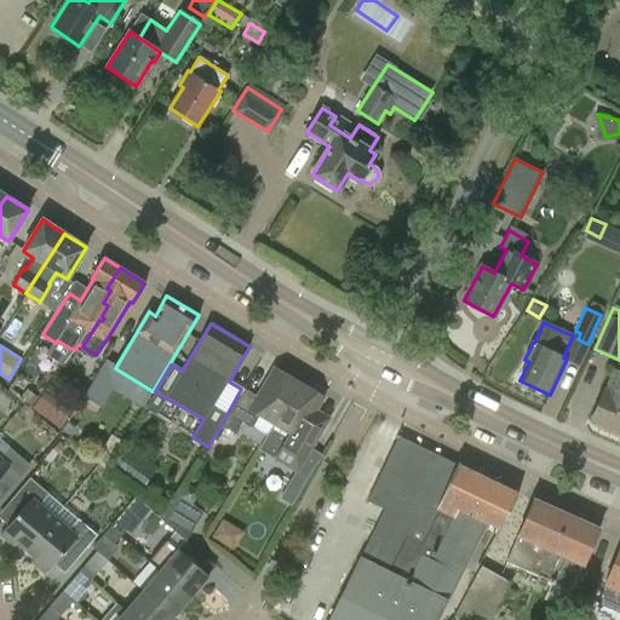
[(244,389),(223,425),(235,434),(239,428),(242,422),(253,429),(269,437),(275,426),(300,384),(274,368),(269,375),(257,397),(244,389)]
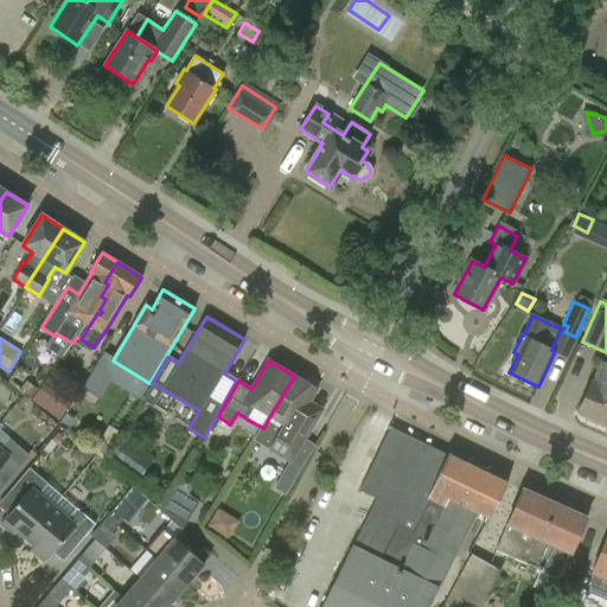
[(579,414),(606,426),(606,364),(602,362),(582,407),(579,414)]
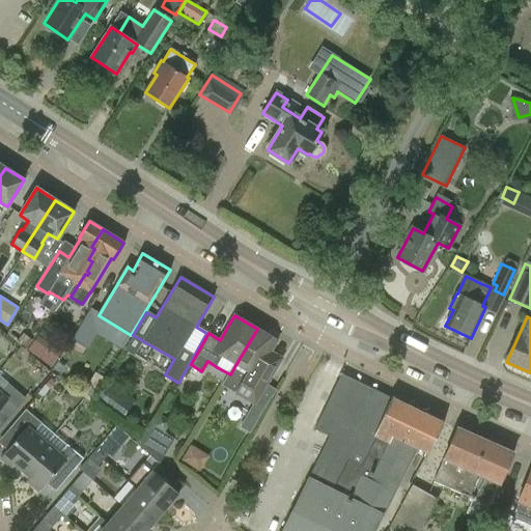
[(230,374),(224,385),(241,394),(254,402),(266,384),(273,371),(262,365),(271,352),(277,340),(257,329),(235,365),(230,374)]
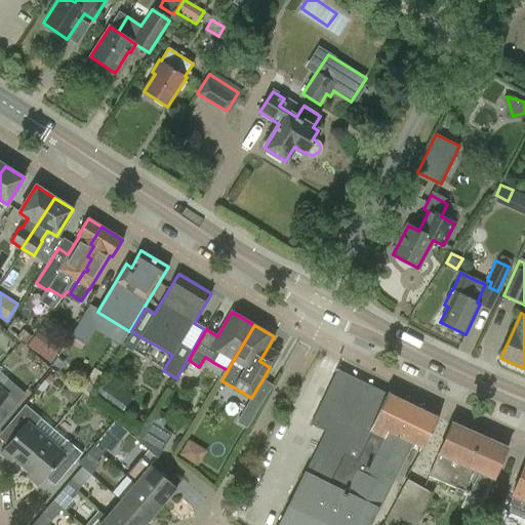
[(31,336),(23,330),(16,338),(26,345),(31,336)]
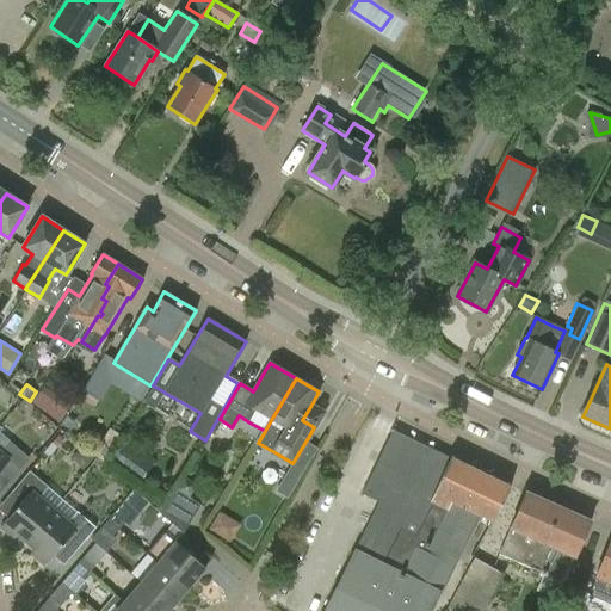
[(165,393),(164,392),(153,386),(143,403),(154,409),(165,393)]
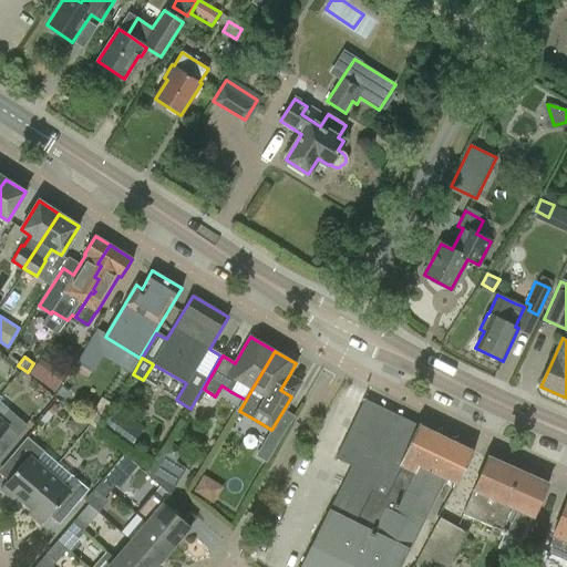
[(33,373),(54,390),(63,377),(42,361),(33,373)]
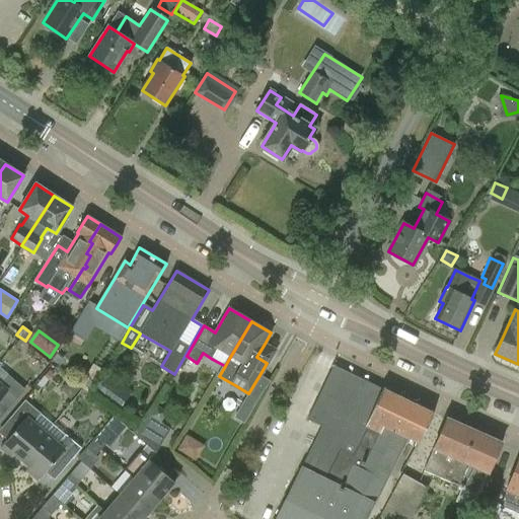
[(307,420),(321,426),(301,468),(325,479),(340,450),(353,456),(367,427),(364,426),(381,392),(331,369),(307,420)]
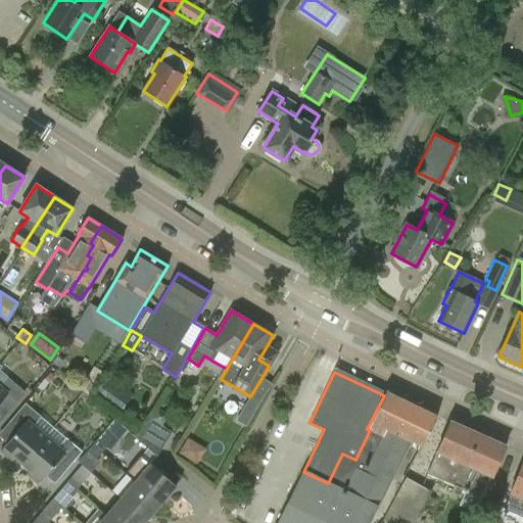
[(250,396),(249,396),(236,420),(245,426),(267,389),(268,390),(271,384),(262,378),(250,396)]
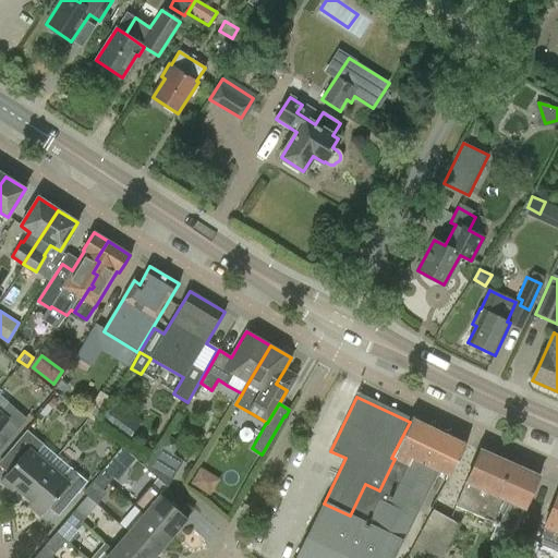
[(10,404),(0,414),(0,429),(0,431),(10,439),(27,419),(10,404)]
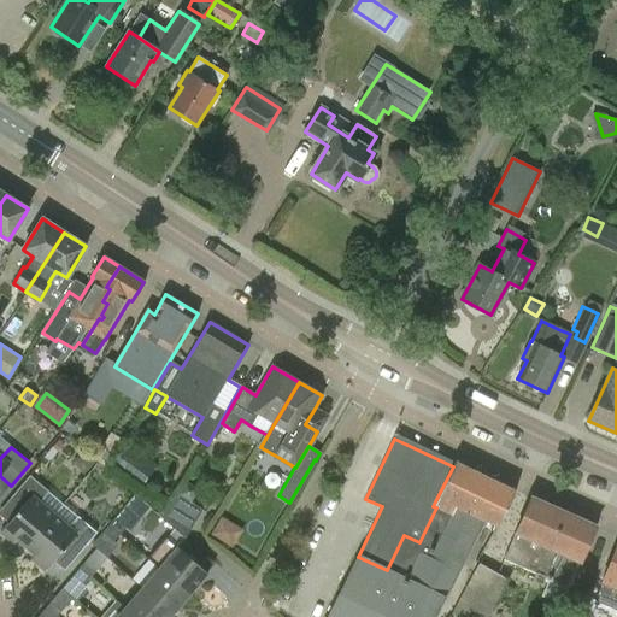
[(454,463),(453,466),(433,506),(436,507),(419,542),(404,535),(387,570),(358,557),(328,616),(435,616),(482,519),(498,527),(516,491),(456,462),(454,463)]
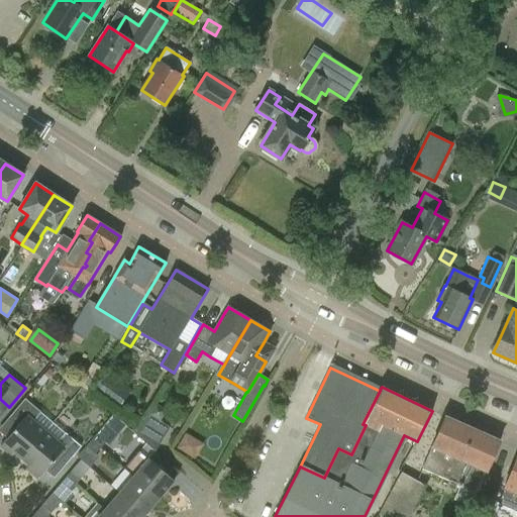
[(23,457),(44,433),(31,423),(41,412),(25,400),(8,419),(17,427),(2,446),(12,455),(16,451),(23,457)]
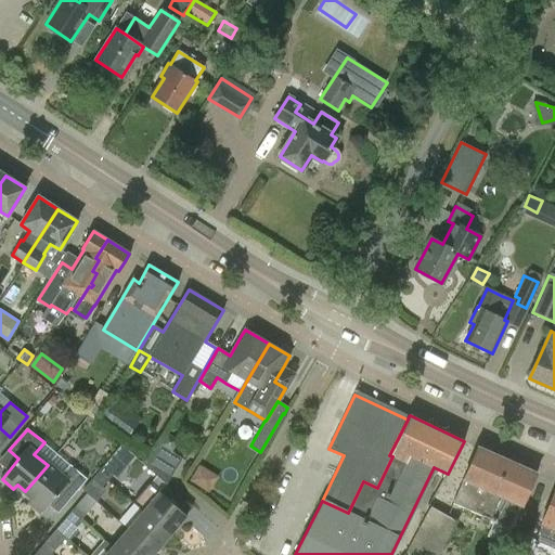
[(160,446),(147,467),(167,485),(182,460),(160,446)]
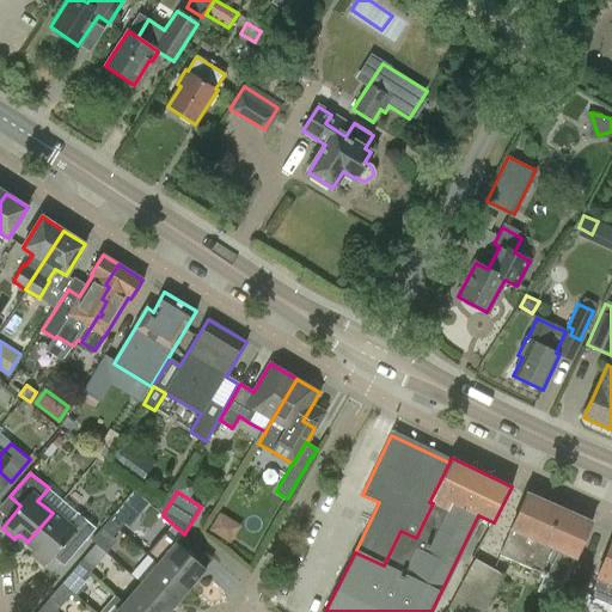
[(500,556),(531,569),(558,507),(527,494),(512,528),(500,556)]
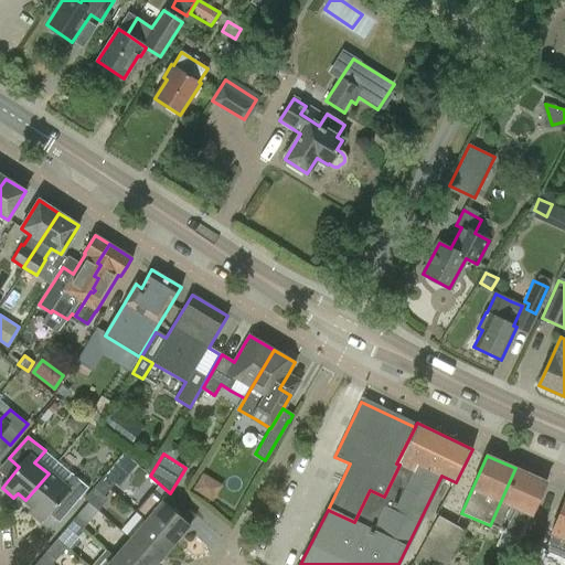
[(114,465),(100,481),(110,490),(115,483),(119,487),(128,477),(114,465)]
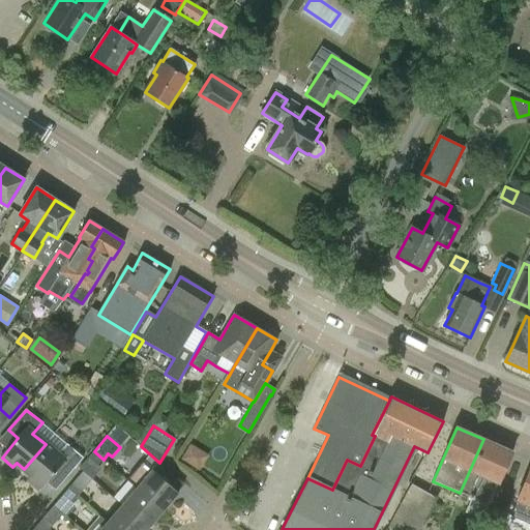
[(512,451),(483,439),(460,493),(489,505),(512,451)]
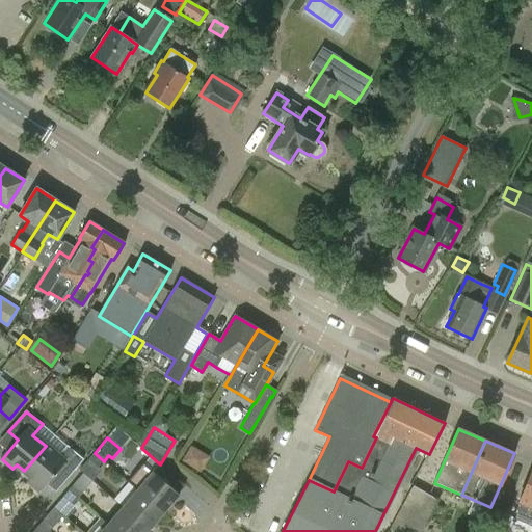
[(68,447),(58,457),(46,446),(24,471),(32,478),(28,482),(40,491),(57,471),(67,480),(83,460),(68,447)]
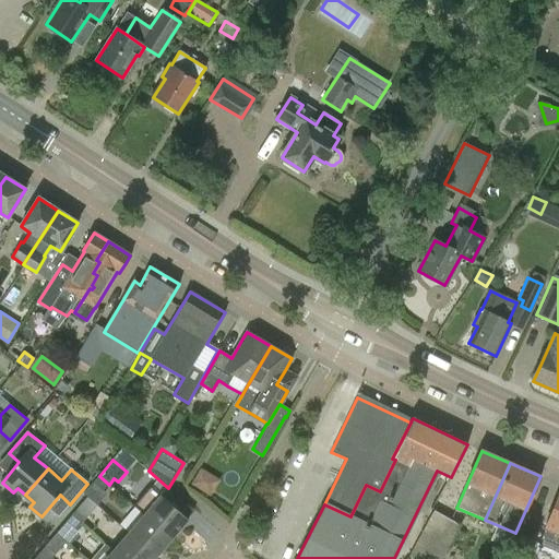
[(211,497),(221,482),(201,468),(191,485),(211,497)]
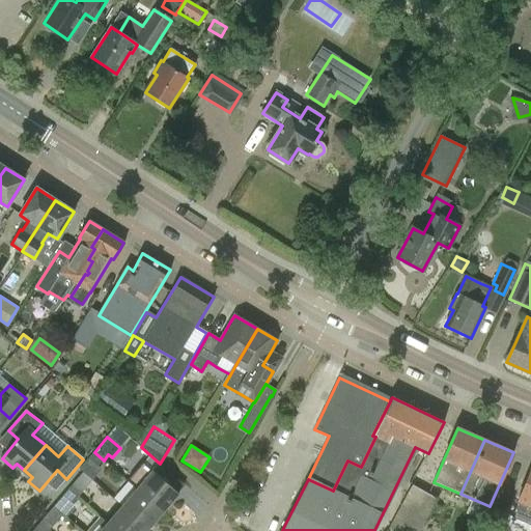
[(99,467),(104,460),(94,452),(80,470),(92,480),(102,470),(99,467)]
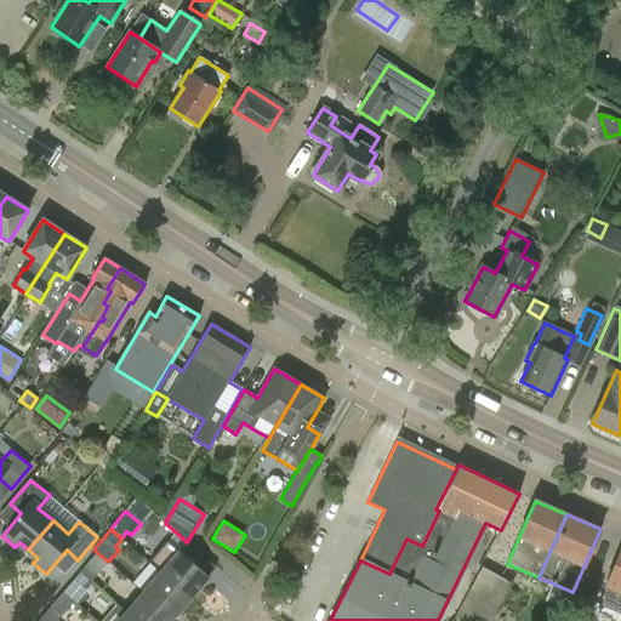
[(151,563),(161,573),(191,598),(209,576),(169,542),(151,563)]
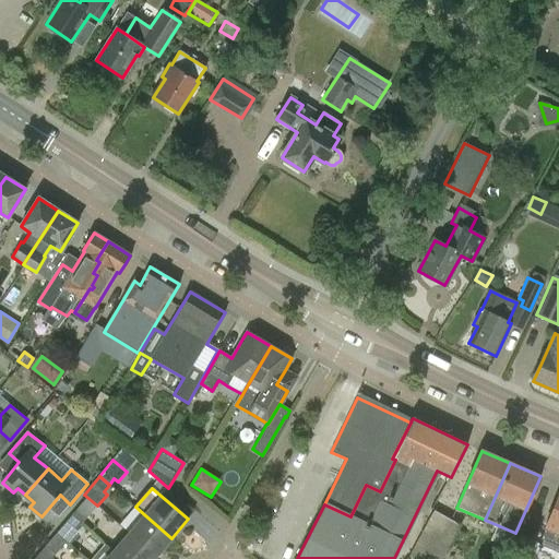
[(558,492),(545,527),(558,533),(558,492)]
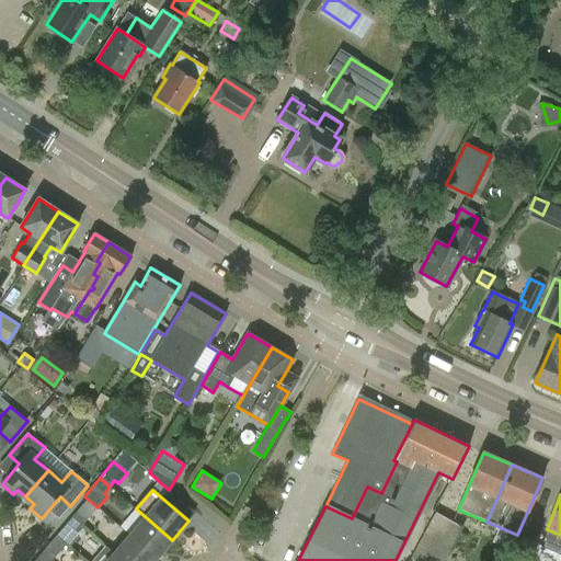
[(78,512),(72,518),(81,527),(88,521),(78,512)]
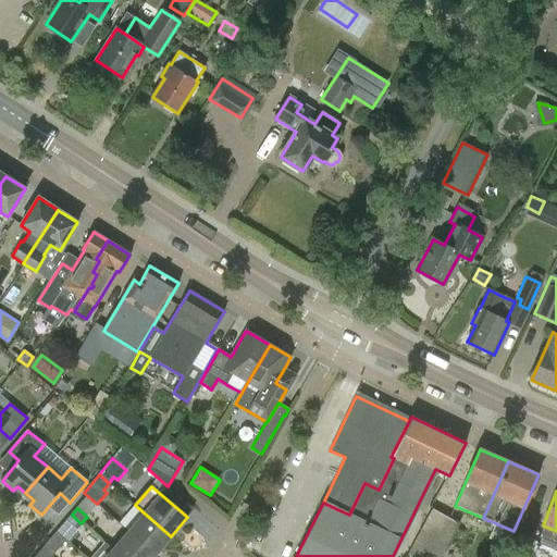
[(406,556),(441,556),(459,524),(432,509),(406,556)]
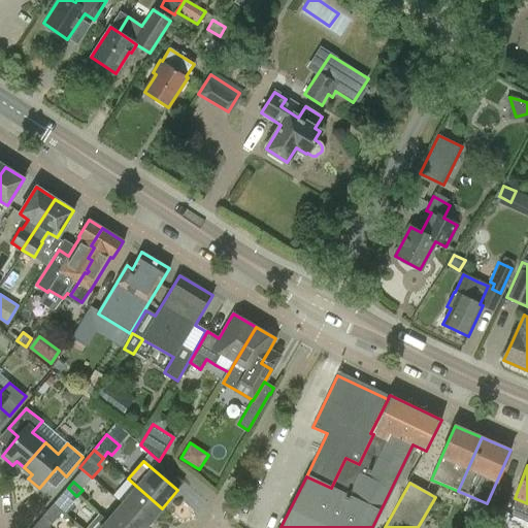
[(162,508),(137,487),(123,504),(147,526),(162,508)]
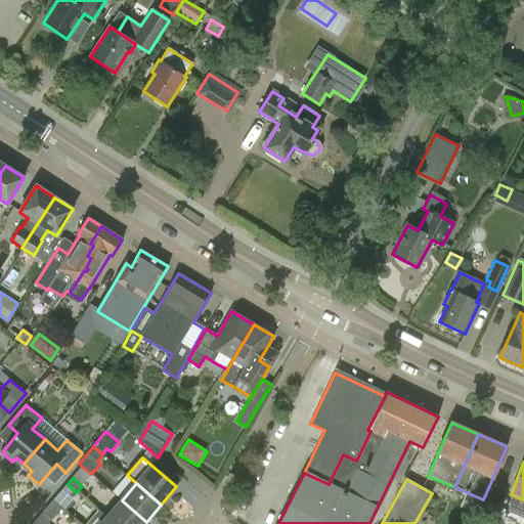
[(68,484),(52,501),(61,510),(64,513),(76,500),(72,497),(76,492),(68,484)]
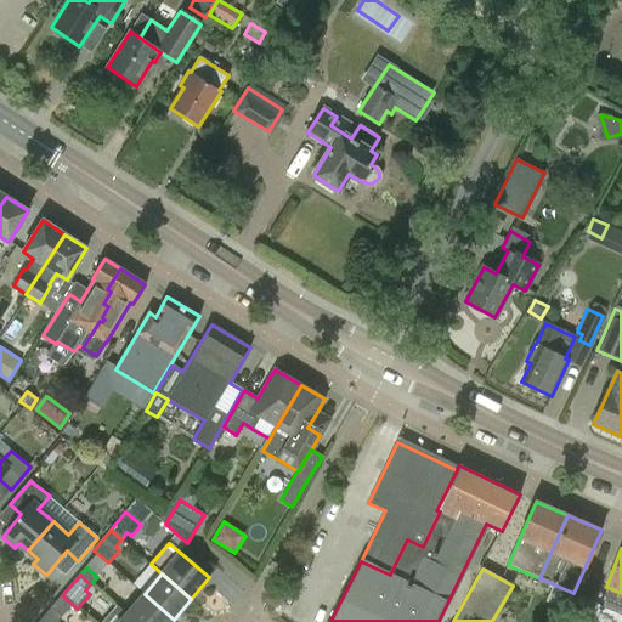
[(170,621),(174,620),(145,594),(126,615),(135,621),(170,621)]
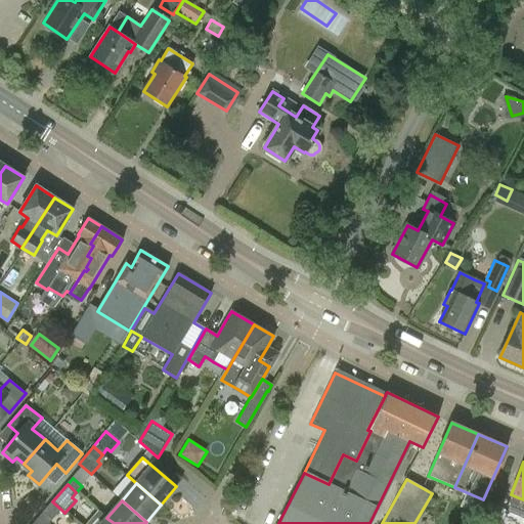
[(38,519),(43,523),(48,523),(61,510),(52,501),(38,519)]
